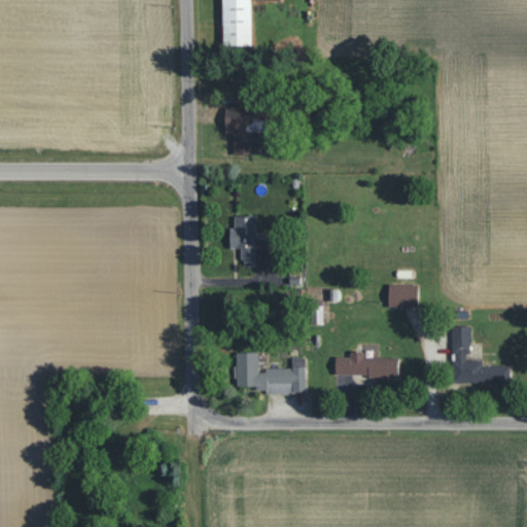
[(220,0),(221,45),(250,45),(249,0),(220,0)]
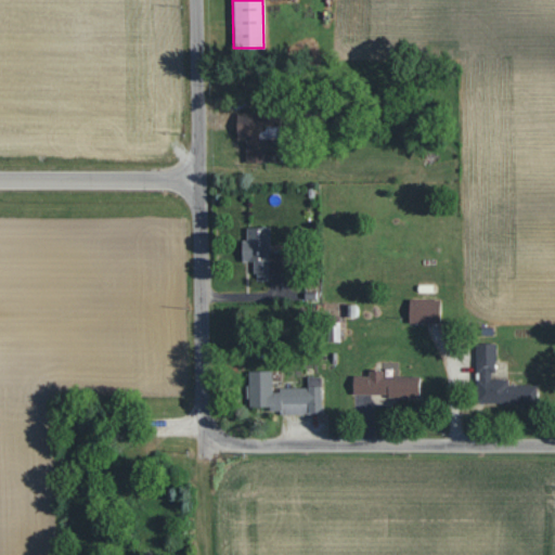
[(236,113),(237,140),(245,139),(245,163),(279,162),(278,112),(236,113)]
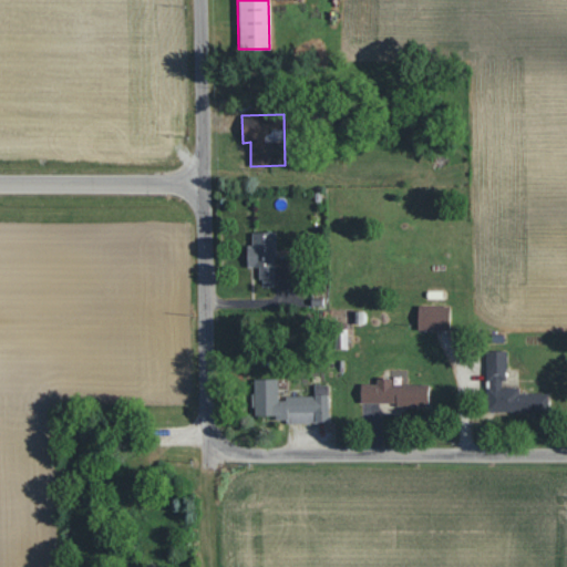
[(248,267),(260,267),(260,287),(274,287),(274,279),(289,279),(289,258),(275,258),(275,233),(248,233),(248,267)]
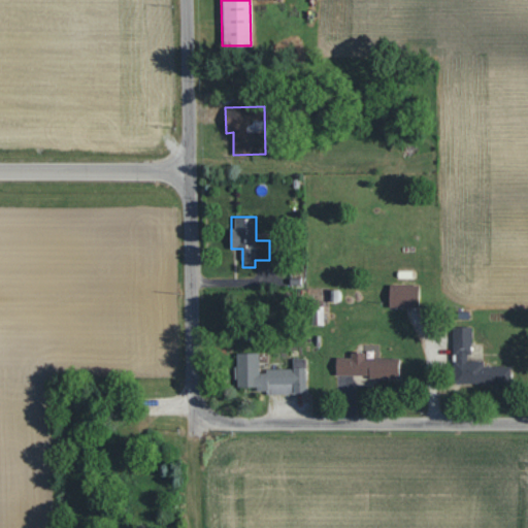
[(389,286),(389,307),(419,307),(418,285),(389,286)]
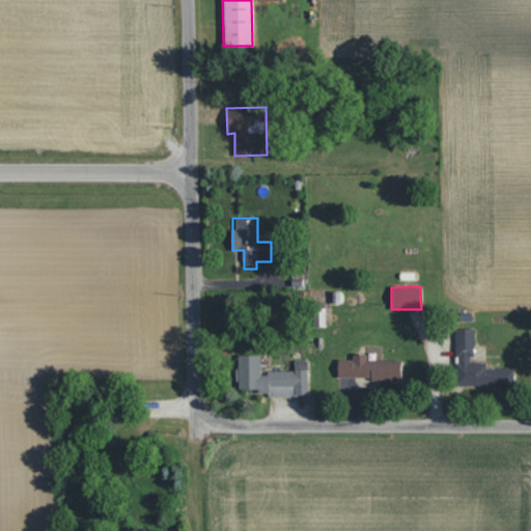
[(455,387),(512,387),(512,369),(485,369),(485,364),(473,364),(473,329),(456,329),(455,387)]
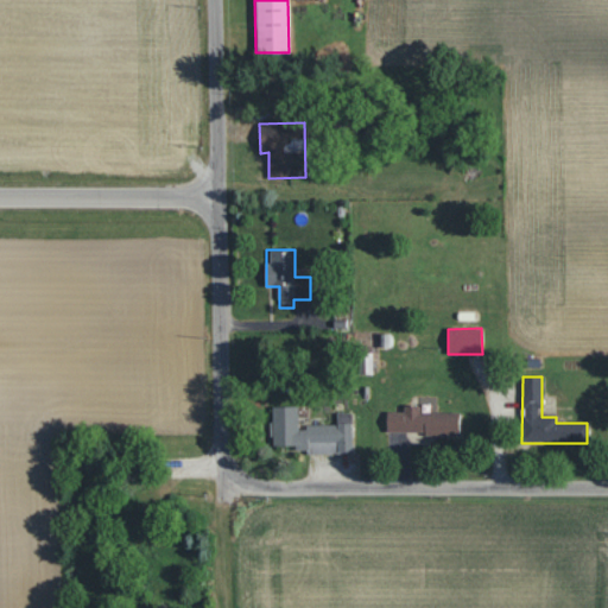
[(460,413),(419,412),(419,407),(403,406),(403,412),(387,412),(386,434),(458,435),(460,413)]
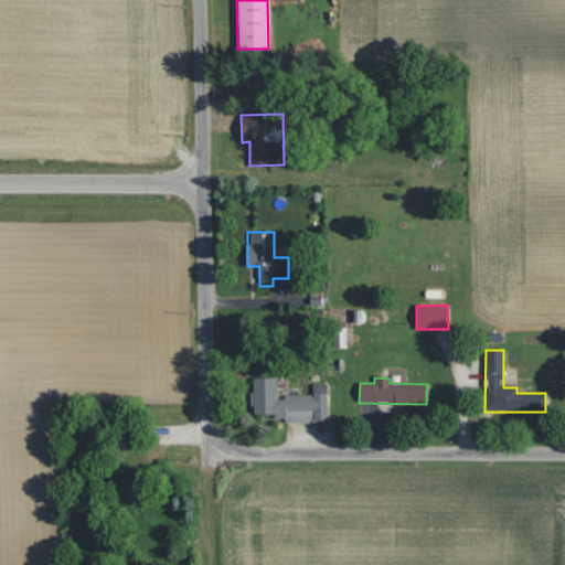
[(328,420),(327,384),(312,384),(313,395),(277,396),(276,379),(253,379),(253,415),(274,415),(274,422),(328,420)]
